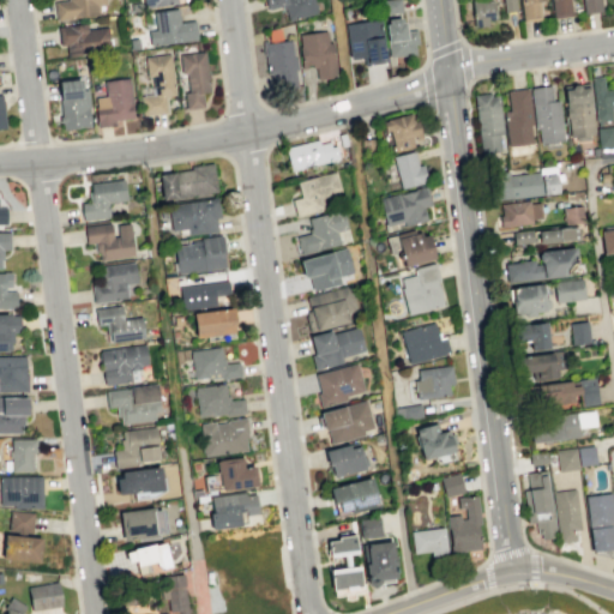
[(59,4),(74,1),(73,0),(109,0),(110,6),(103,7),(104,16),(61,23),(59,4)]
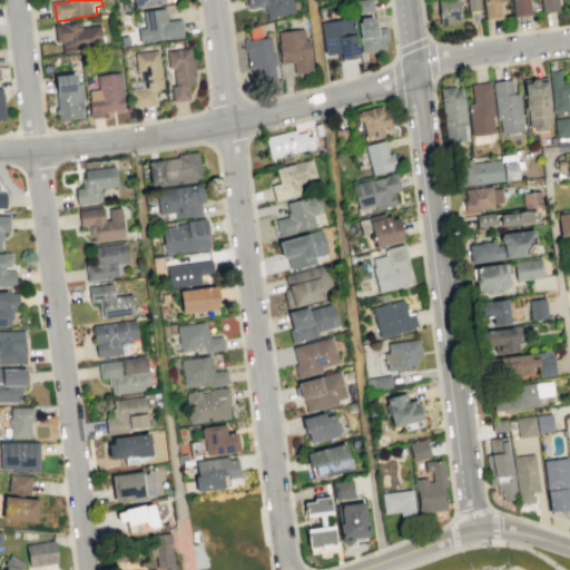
[(265,18),(261,3),(247,7),(245,0),(287,0),(291,11),(265,18)]
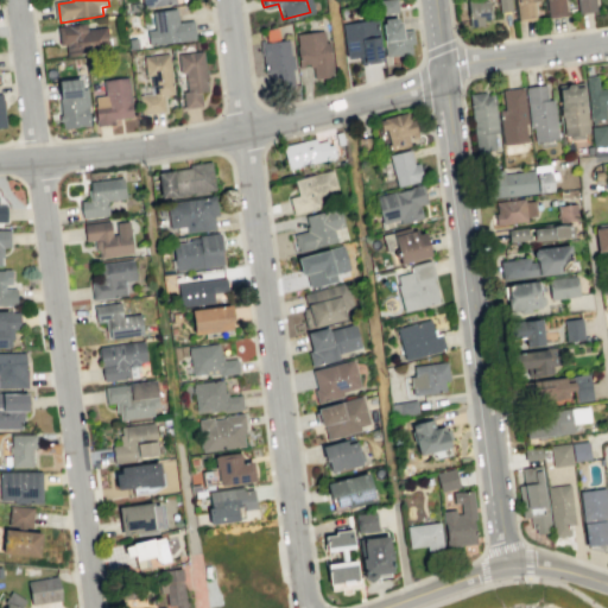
[(396,0),(397,12),(380,13),(378,0),(396,0)]
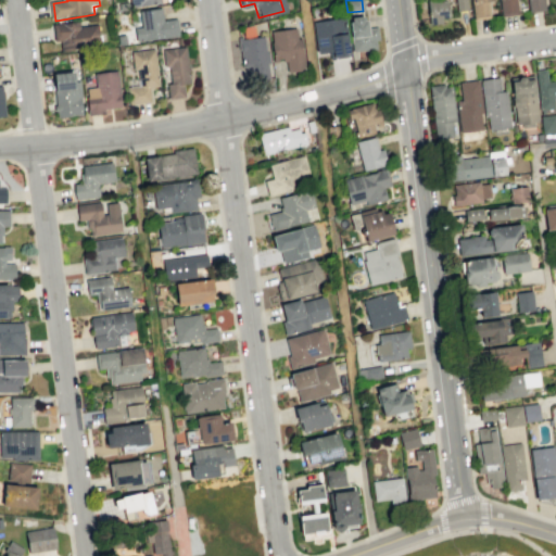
[(426,0),(428,25),(441,23),(440,17),(447,17),(446,0),(439,1),(439,0),(426,0)]
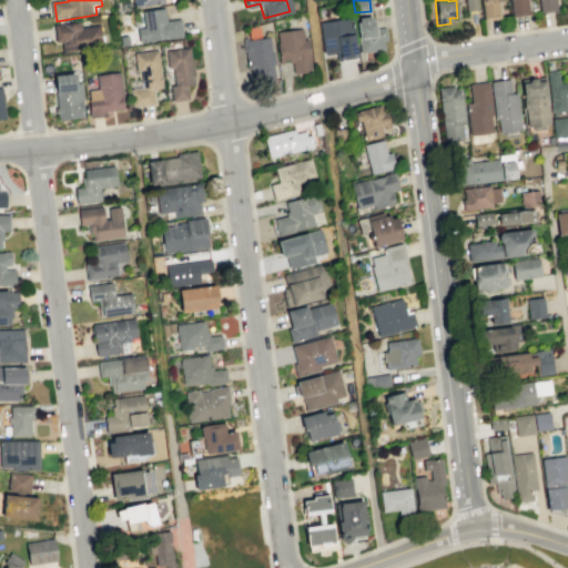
[(464,0),(465,11),(476,10),(475,0),(464,0)]
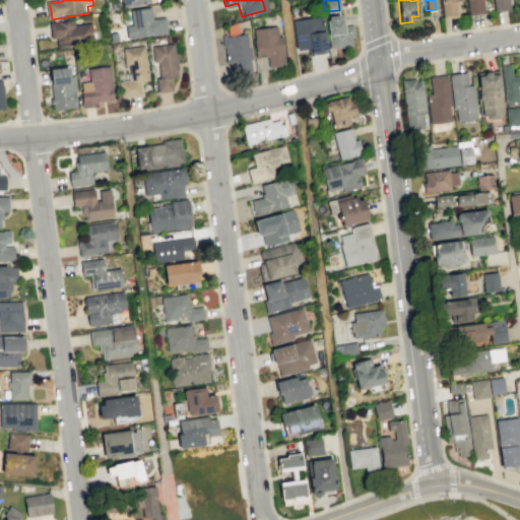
[(439,0),(442,18),(457,16),(455,1),(462,0),(439,0)]
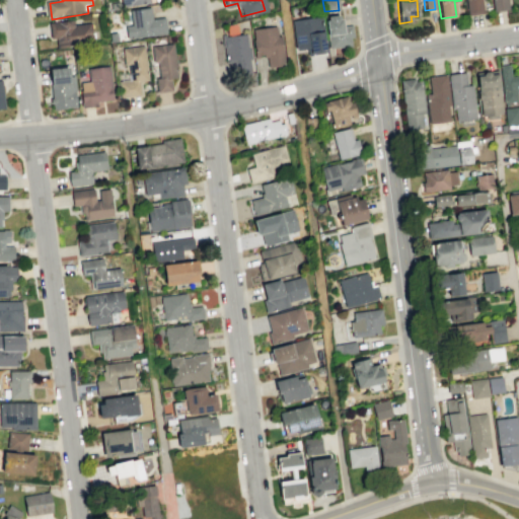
[(464,0),(480,0),(483,12),(466,15),(464,0)]
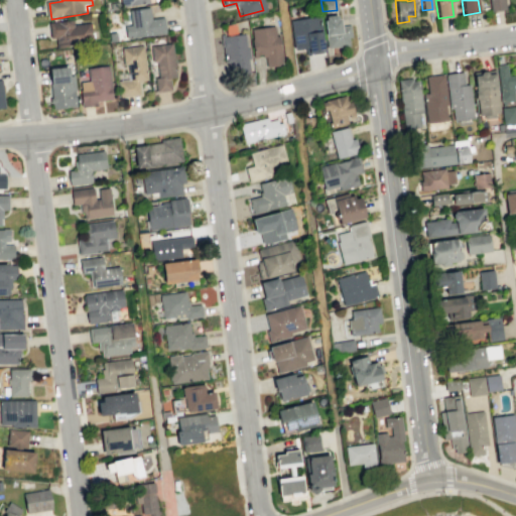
[(488,0),(490,11),(505,9),(503,0),(488,0)]
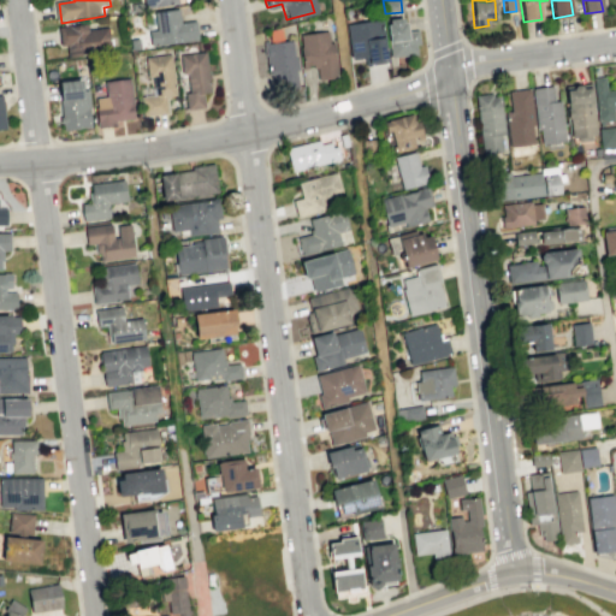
[(157,29),(154,11),(178,9),(179,23),(195,21),(197,40),(157,45),(157,42),(148,43),(147,30),(157,29)]
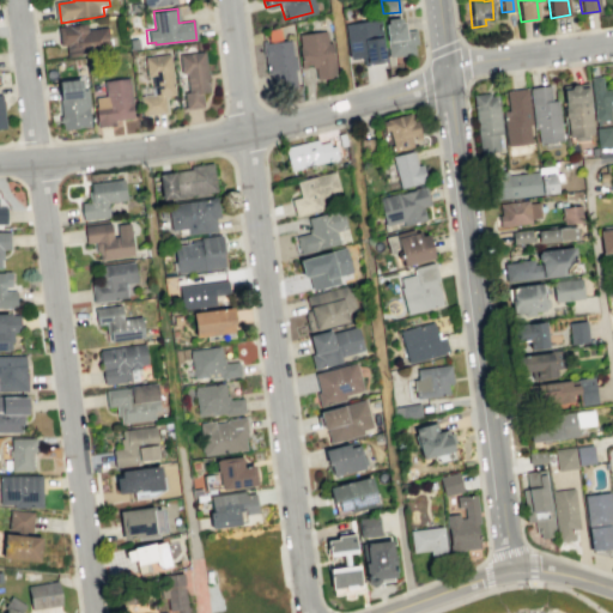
[(343,23),(347,59),(360,58),(362,66),(382,64),(381,60),(384,60),(378,18),(343,23)]
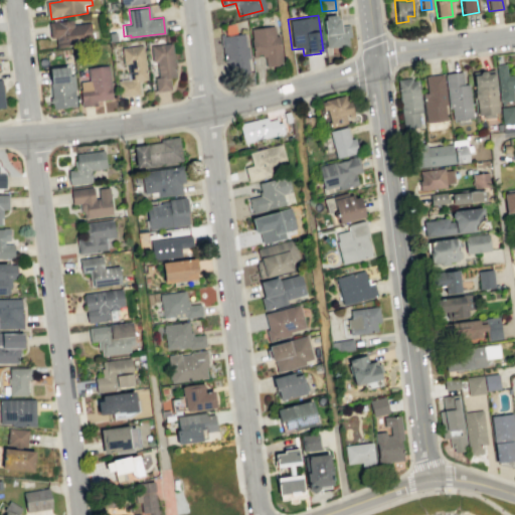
[(322,20),(325,48),(348,45),(347,37),(350,36),(348,24),(339,25),(338,17),(335,18),(335,15),(324,16),(325,20),(322,20)]
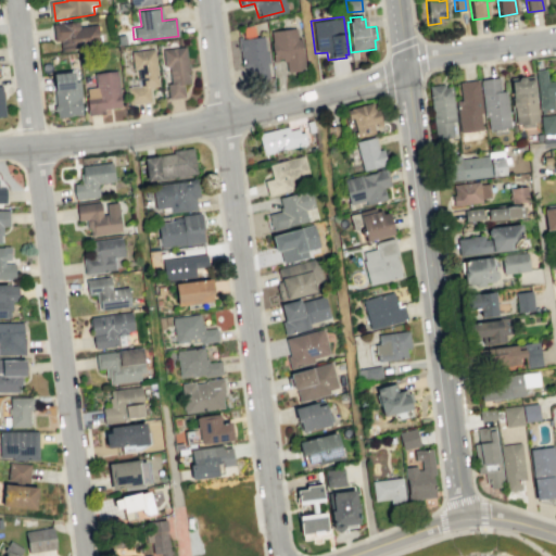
[(64,41),(60,42),(58,26),(83,22),(84,28),(101,26),(104,47),(66,53),(64,41)]
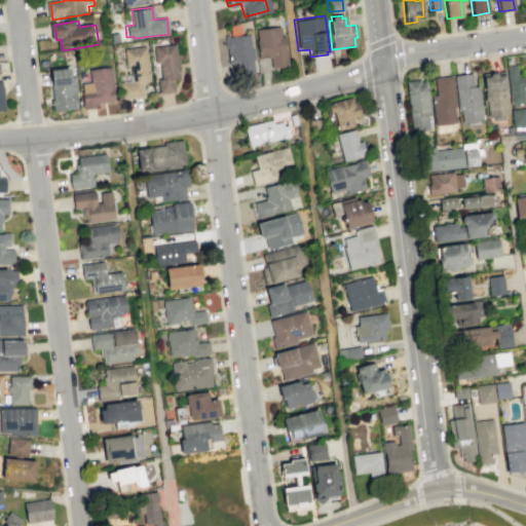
[(253,30),(277,26),(278,36),(284,35),(288,64),(272,66),(270,57),(267,58),(267,54),(263,55),(263,57),(257,58),(253,30)]
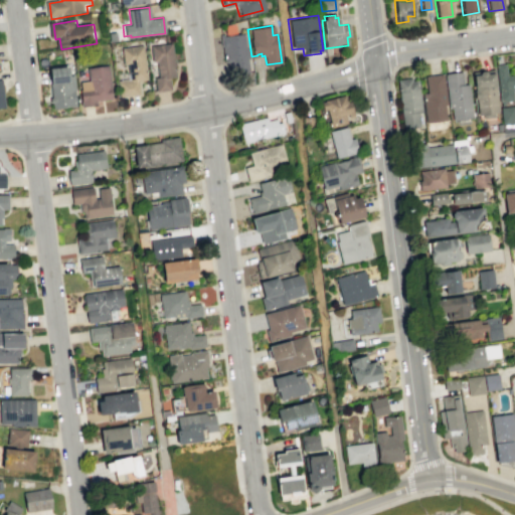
[(243,33),(223,36),(223,33),(219,34),(222,62),(229,61),(230,75),(248,72),(243,33)]
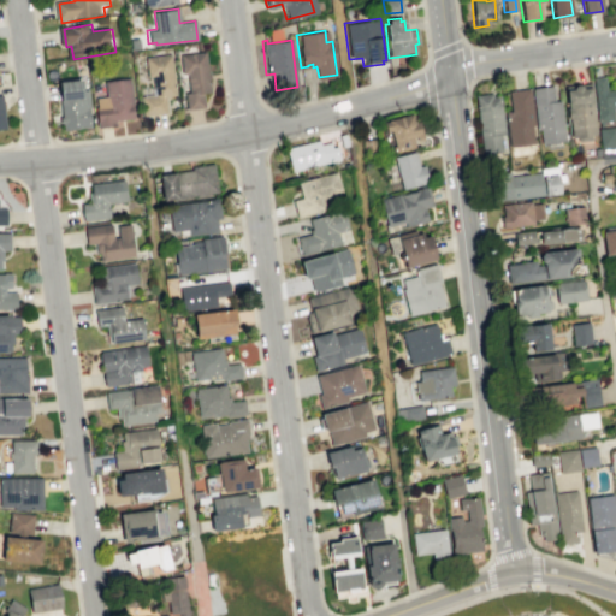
[(179,54),(205,52),(209,93),(202,93),(203,107),(187,108),(185,93),(189,93),(187,72),(182,73),(179,54)]
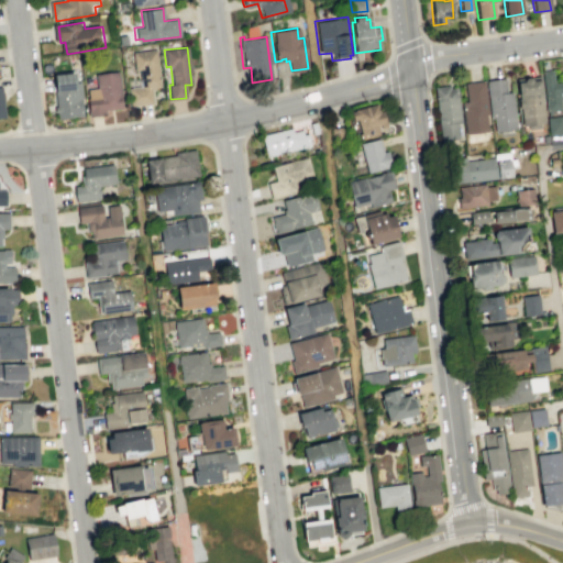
[(146,68),(134,69),(132,52),(155,48),(159,86),(150,87),(152,102),(128,105),(125,89),(146,87),(144,74),(147,73),(146,68)]
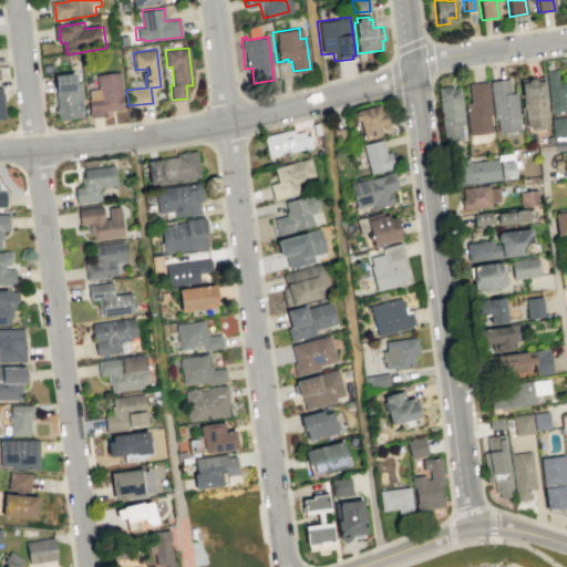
[(565,111),(564,94),(566,93),(566,83),(558,84),(556,71),(546,72),(550,113),(565,111)]
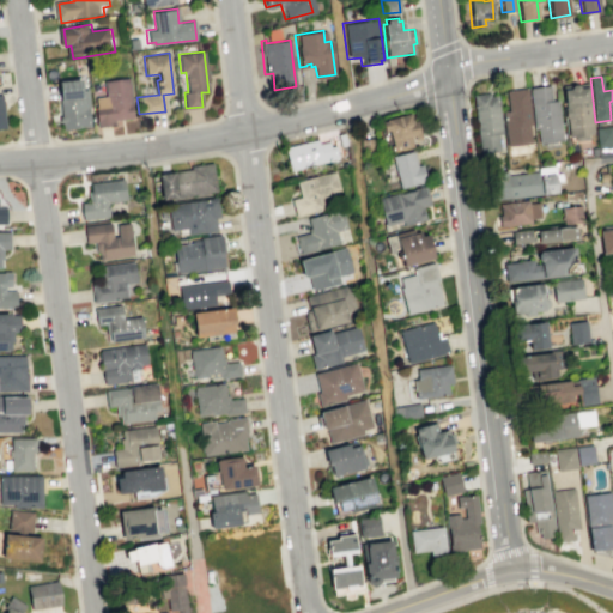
[(101,127),(97,98),(109,97),(108,82),(134,79),(139,119),(121,120),(122,125),(101,127)]
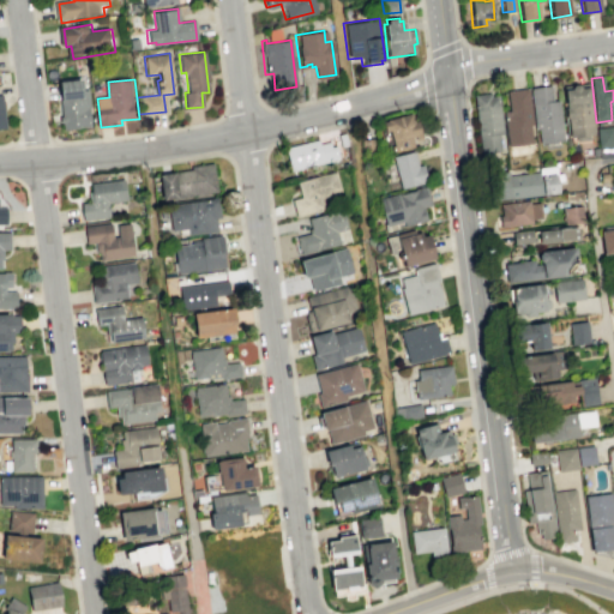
[(67,131),(64,101),(68,101),(66,83),(89,80),(96,127),(67,131)]
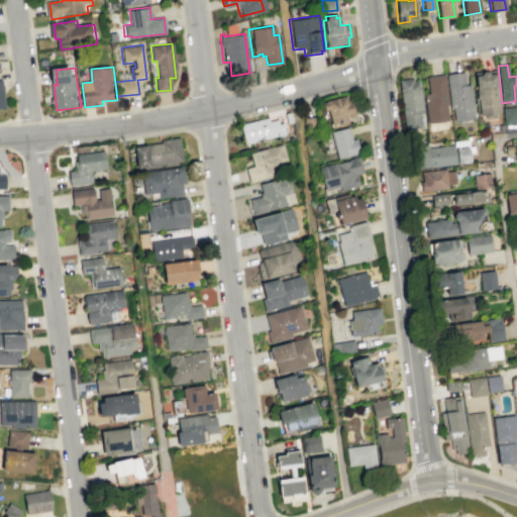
[(478,117),(474,77),(482,76),(482,73),(494,71),(498,115),(478,117)]
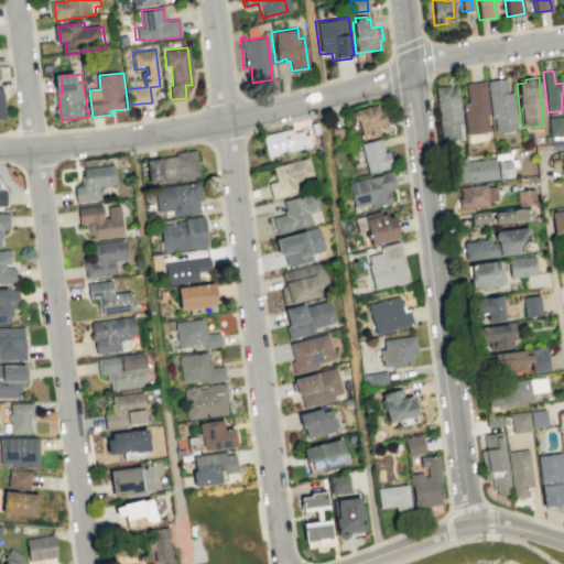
[(513,94),(508,94),(506,79),(487,82),(491,119),(495,119),(496,132),(517,131),(513,94)]
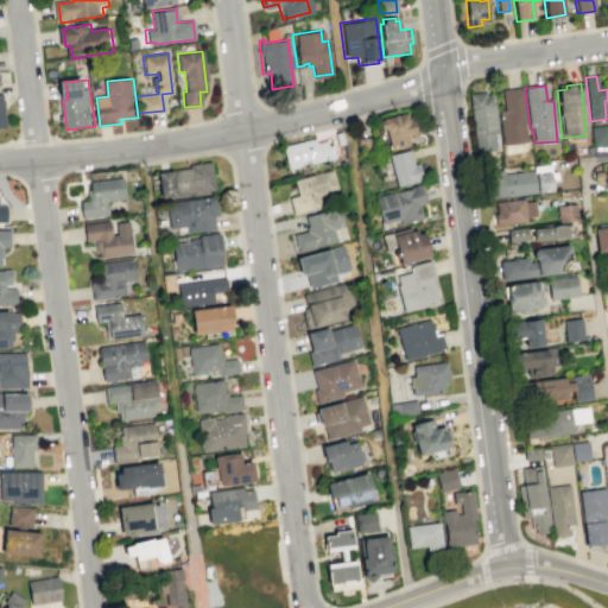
[(524,126),(526,126),(523,89),(495,92),(500,145),(525,143),(524,126)]
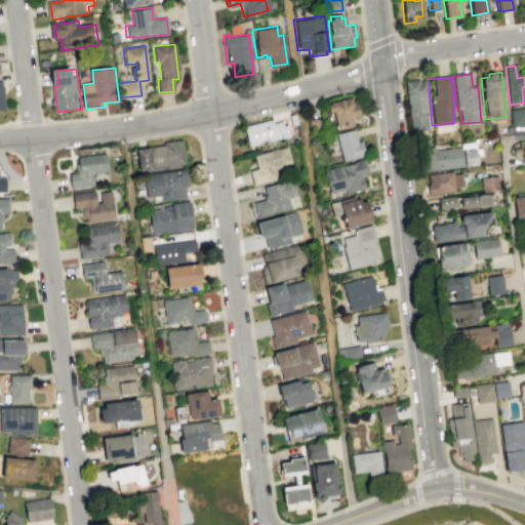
[(5,83),(8,110),(0,111),(0,78),(1,83),(5,83)]
